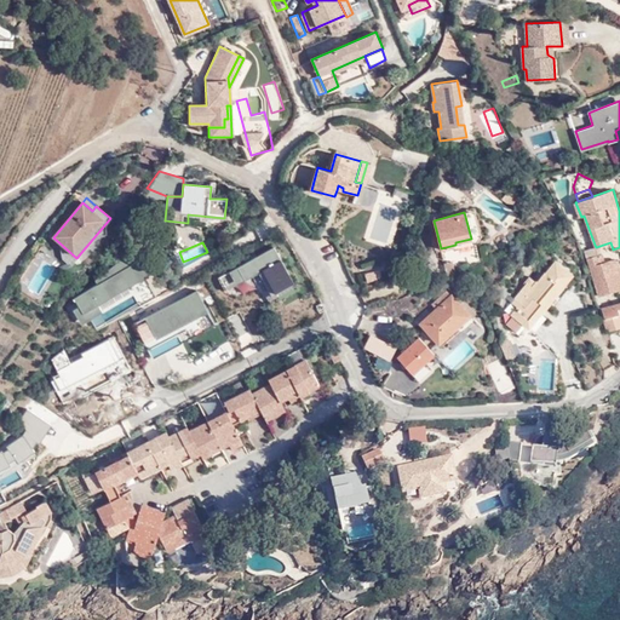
[(595,245),(581,250),(584,258),(601,252),(600,246),(596,247),(595,245)]
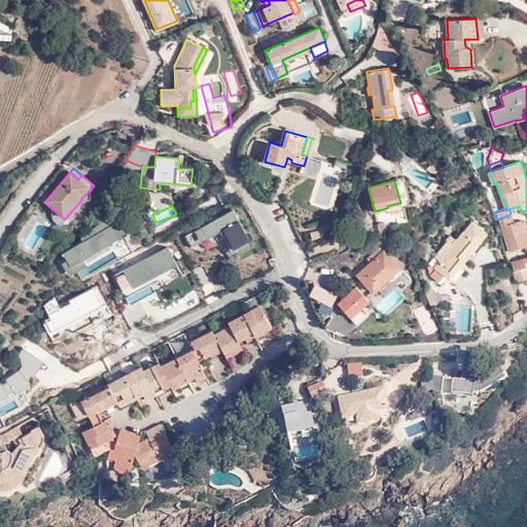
[(110,213),(104,209),(100,215),(105,219),(110,213)]
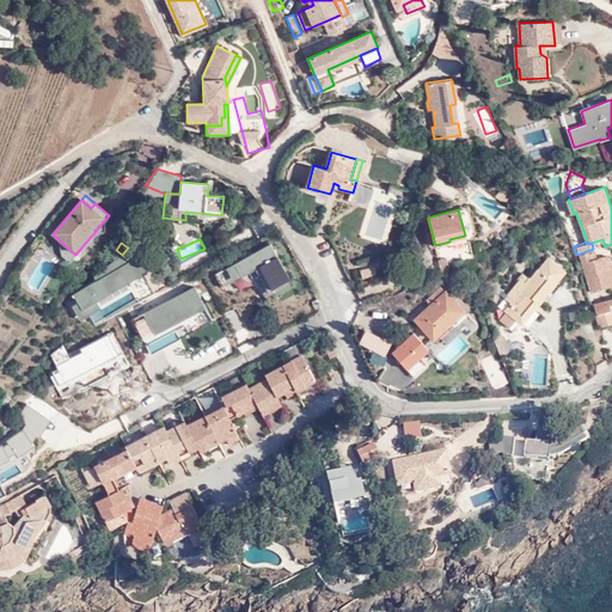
[(271,244),(214,275),(222,288),(255,270),(269,295),(293,283),(271,244)]
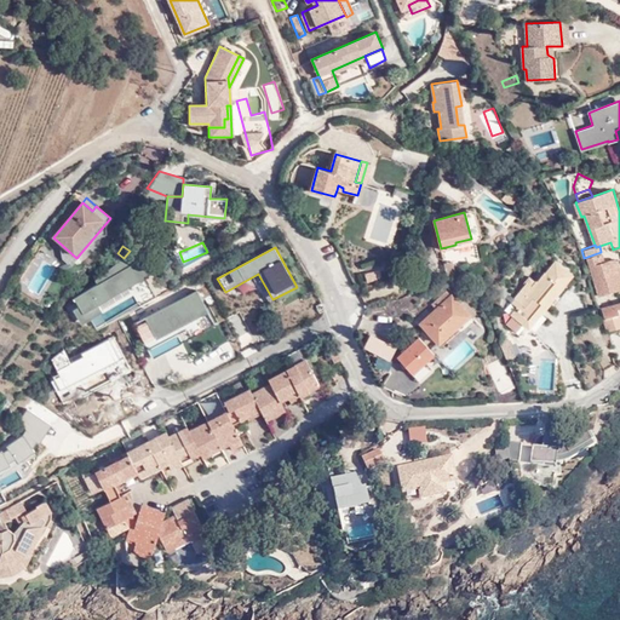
[(601,252),(584,258),(596,296),(619,288),(610,258),(603,260),(601,252)]
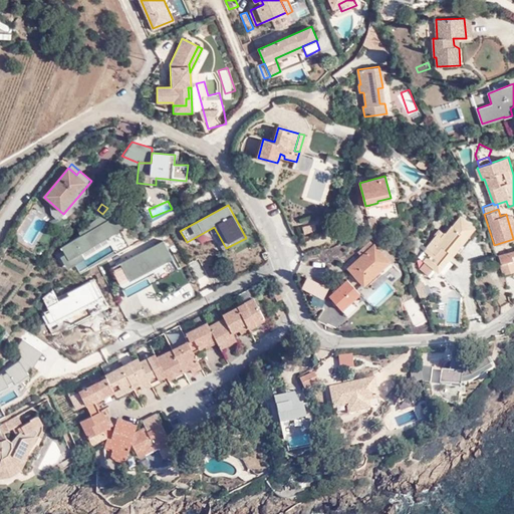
[(107,219),(101,216),(79,232),(81,236),(59,248),(63,255),(59,257),(67,270),(85,260),(82,254),(130,227),(120,212),(107,219)]
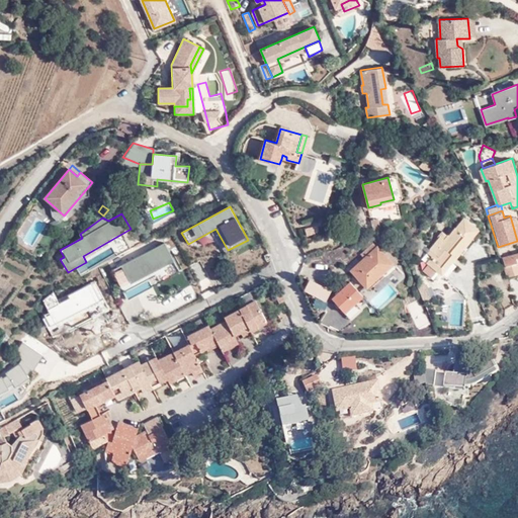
[(371,220),(374,230),(379,227),(377,218),(371,220)]
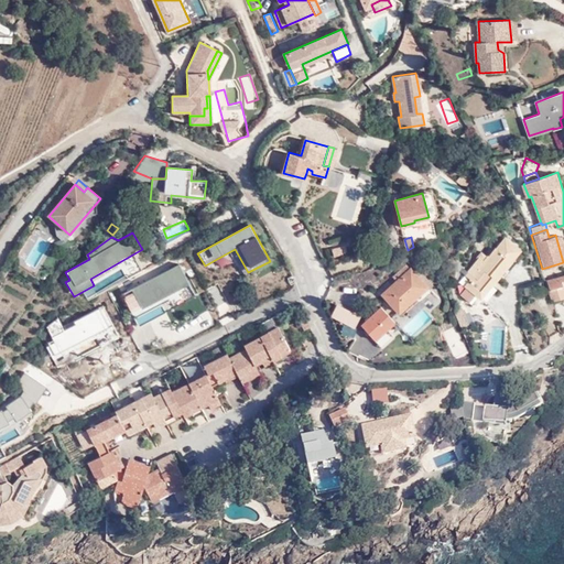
[(44,256),(49,240),(40,238),(34,253),(44,256)]
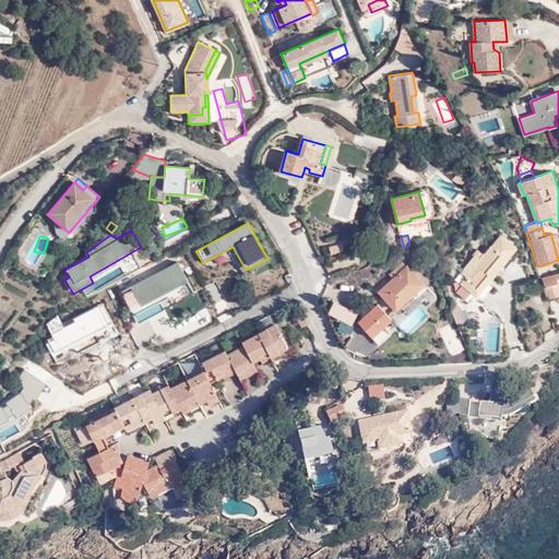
[(311,238),(300,244),(306,253),(317,248),(311,238)]
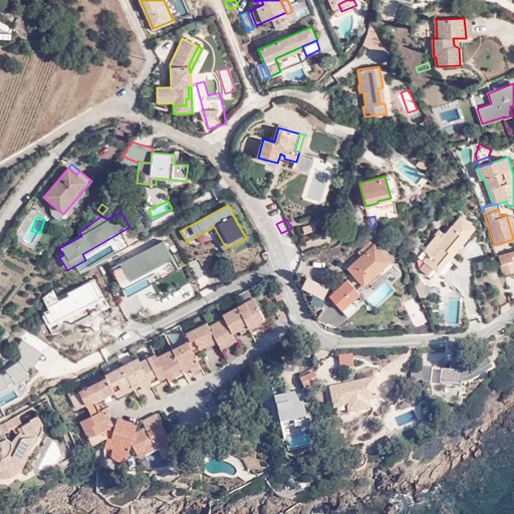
[(455,230),(452,228),(445,235),(444,235),(441,239),(437,236),(426,250),(431,254),(421,267),(426,273),(427,272),(431,276),(434,278),(438,278),(442,276),(448,269),(440,262),(448,253),(451,255),(473,228),(464,220),(458,227),(455,230)]
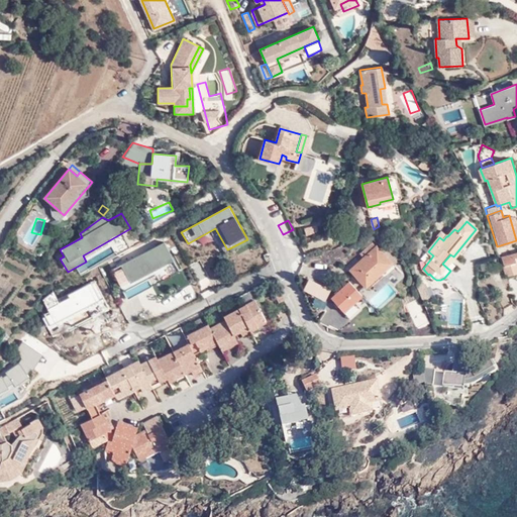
[(310,225),(313,231),(322,227),(320,222),(310,225)]
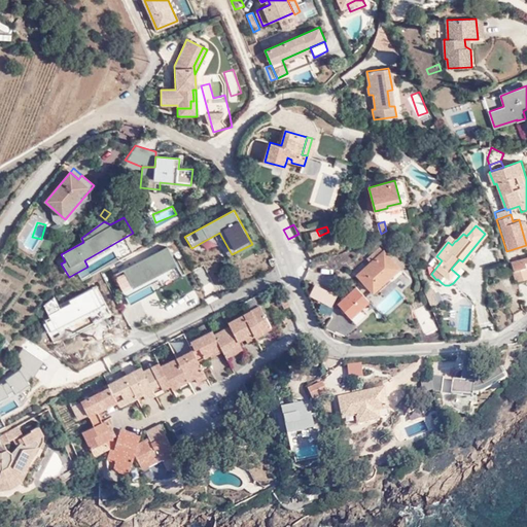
[(371,262),(383,251),(380,247),(367,257),(371,262)]
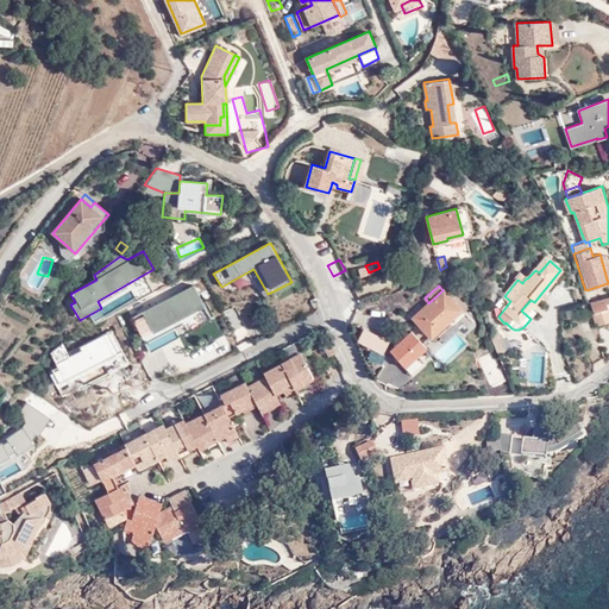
[(206,309),(194,287),(132,318),(143,341),(206,309)]
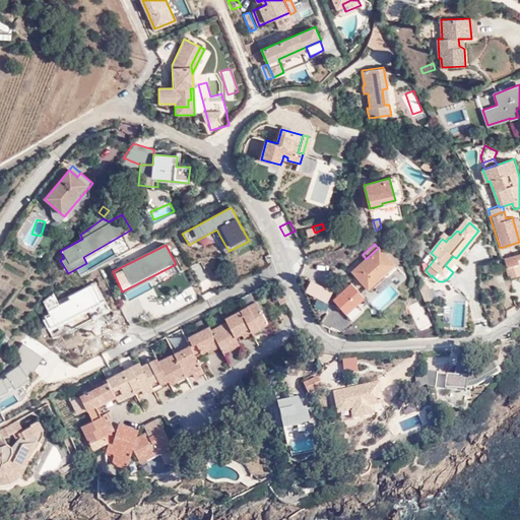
[(378,247),(378,248),(366,259),(352,271),(369,287),(394,264),(378,247)]
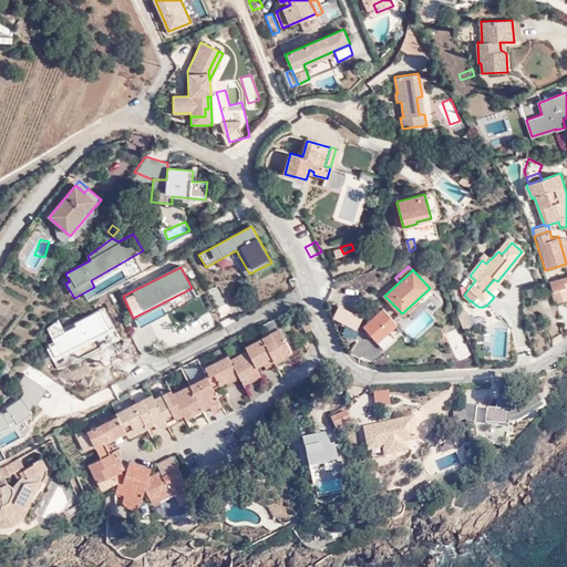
[(566,276),(550,281),(557,302),(566,298),(566,276)]
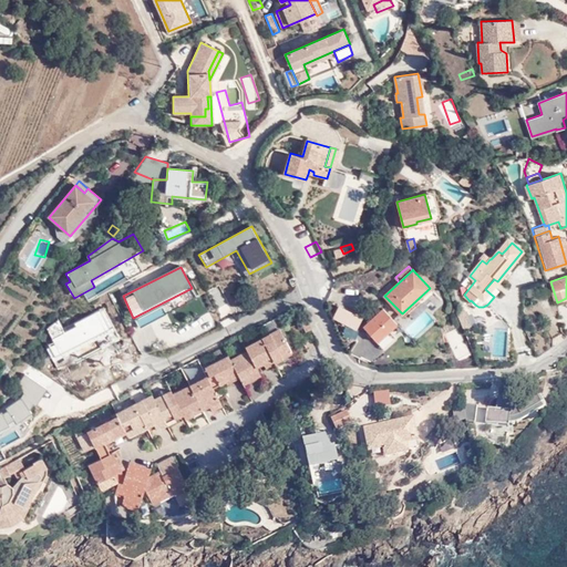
[(423,312),(418,306),(409,312),(414,319),(423,312)]
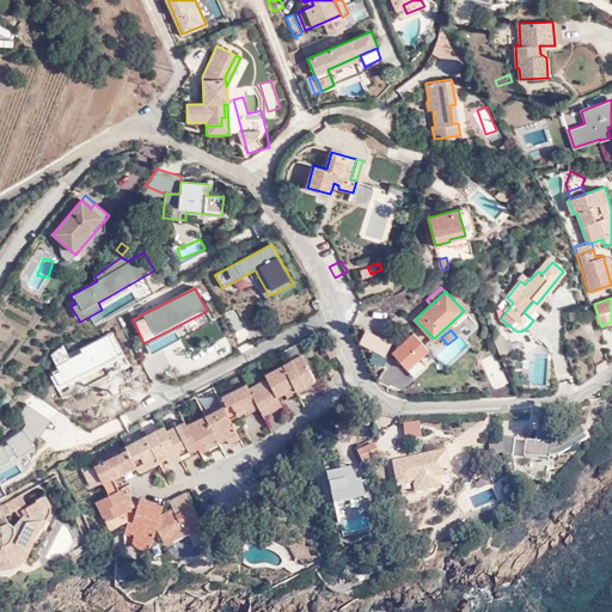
[(68,354),(63,344),(50,355),(57,369),(51,372),(53,374),(50,375),(62,399),(132,367),(112,332),(68,354)]
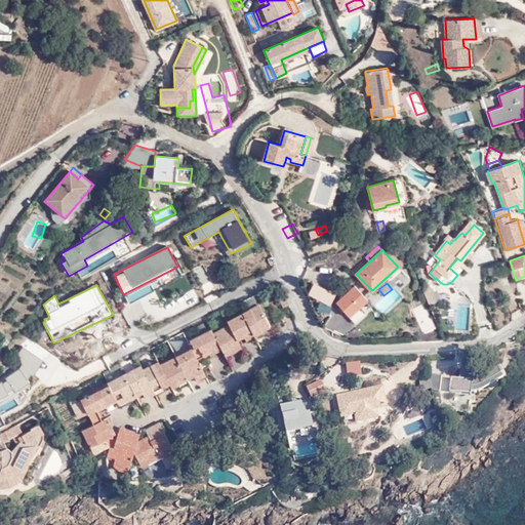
[(336,294),(314,285),(308,296),(331,307),(336,294)]
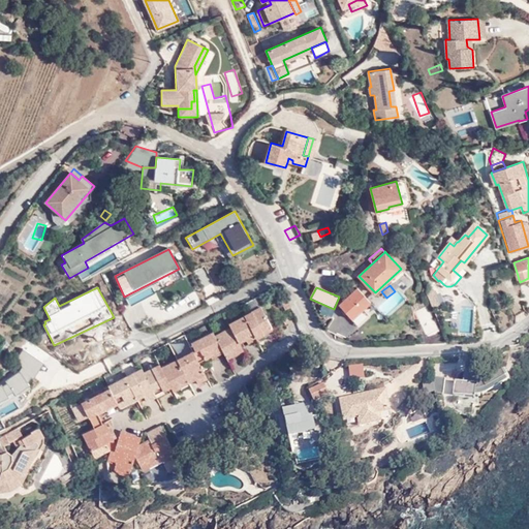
[(372,304),(358,287),(337,306),(356,328),(368,317),(364,312),(372,304)]
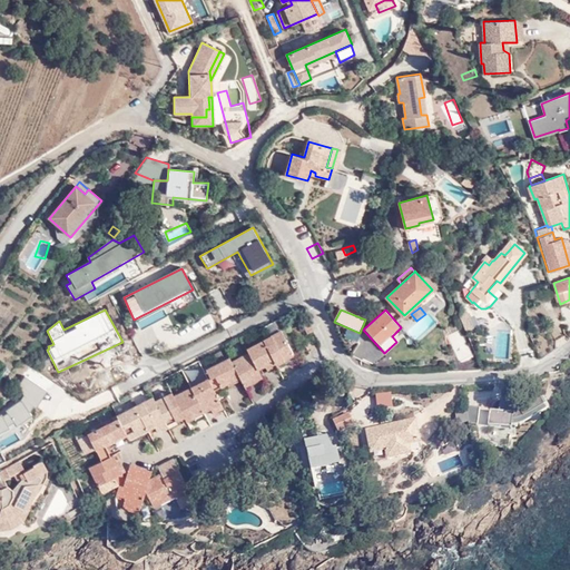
[(170,316),(134,333),(143,352),(178,335),(170,316)]
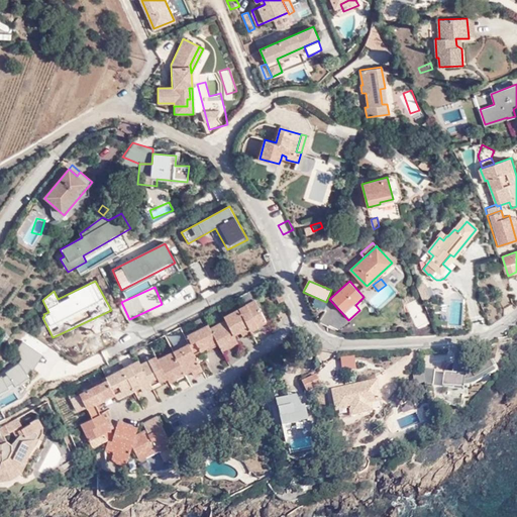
[(284,300),(281,293),(276,296),(280,303),(284,300)]
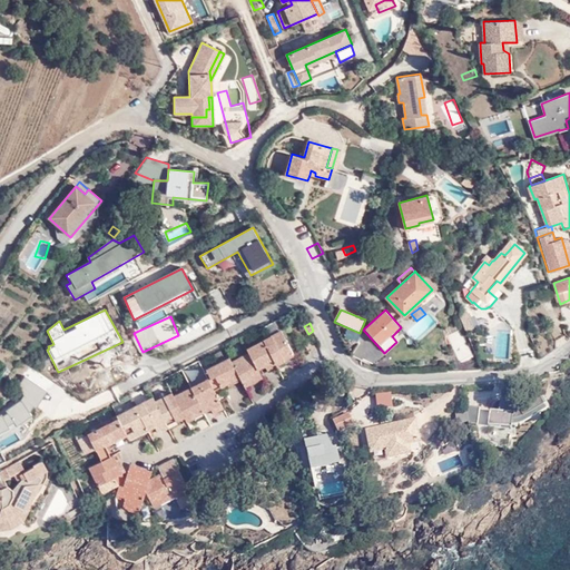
[(281,332),(263,341),(273,360),(276,365),(284,361),(282,356),(291,351),(281,332)]
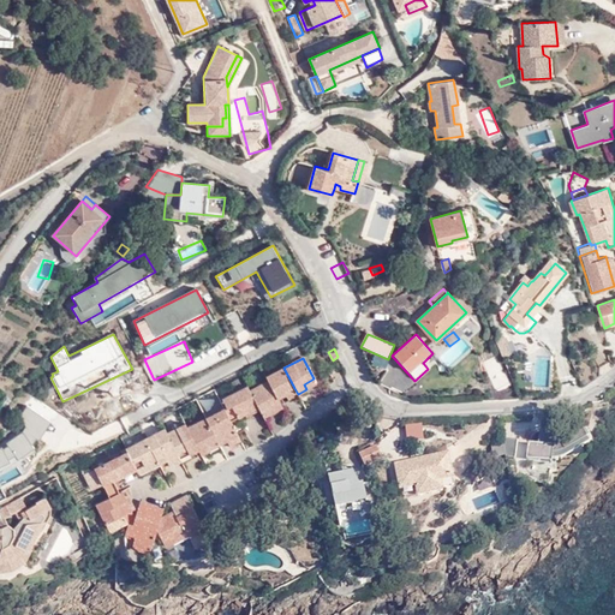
[(294,388),(284,368),(280,370),(276,363),(267,369),(269,375),(266,377),(268,381),(276,398),(294,388)]
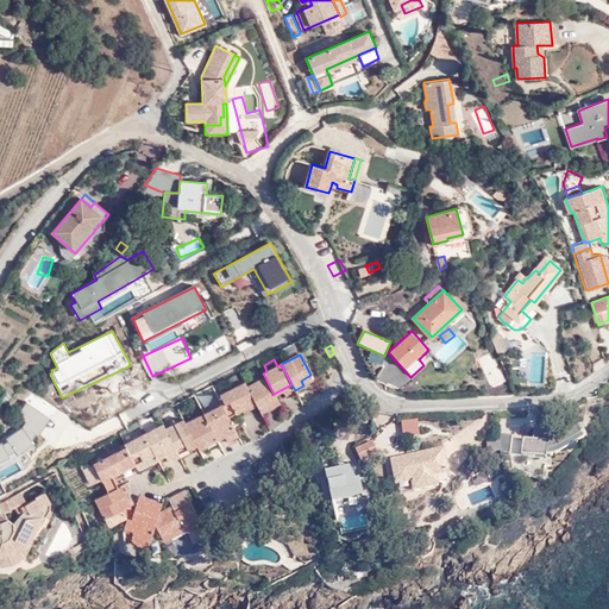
[(313,380),(311,375),(301,381),(303,385),(313,380)]
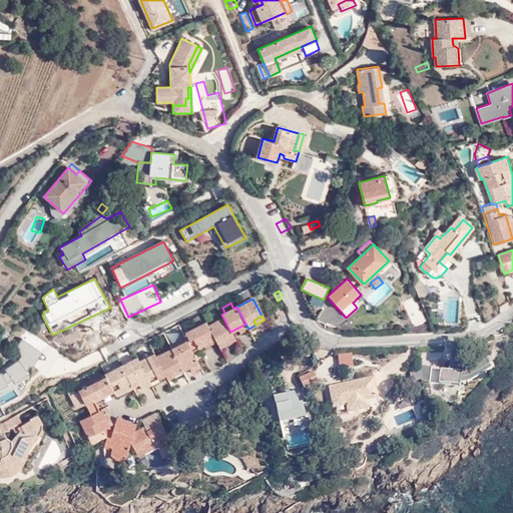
[(223,318),(207,326),(215,340),(217,344),(226,339),(228,344),(234,340),(230,332),(223,318)]
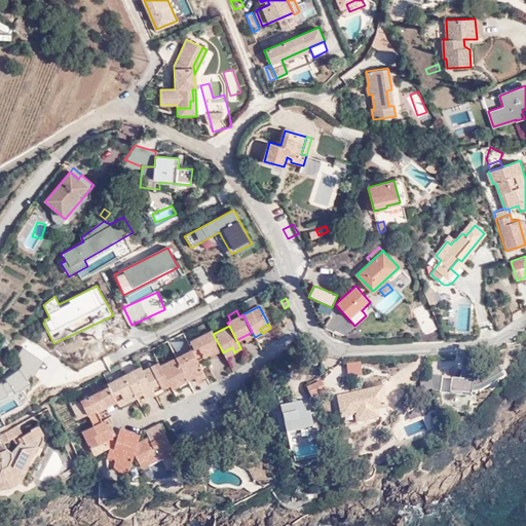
[(190,342),(194,349),(198,347),(203,358),(221,348),(213,334),(212,331),(190,342)]
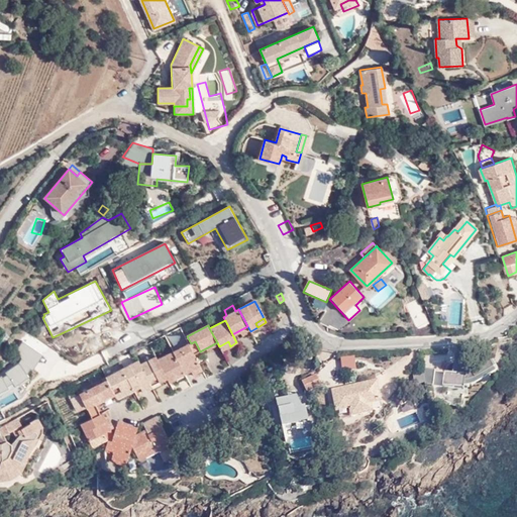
[(8,336),(4,333),(0,338),(5,341),(8,336)]
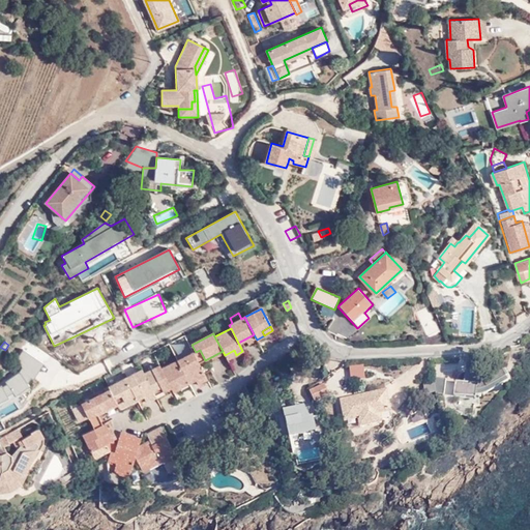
[(196,352),(194,353),(199,363),(205,360),(200,350),(196,352)]
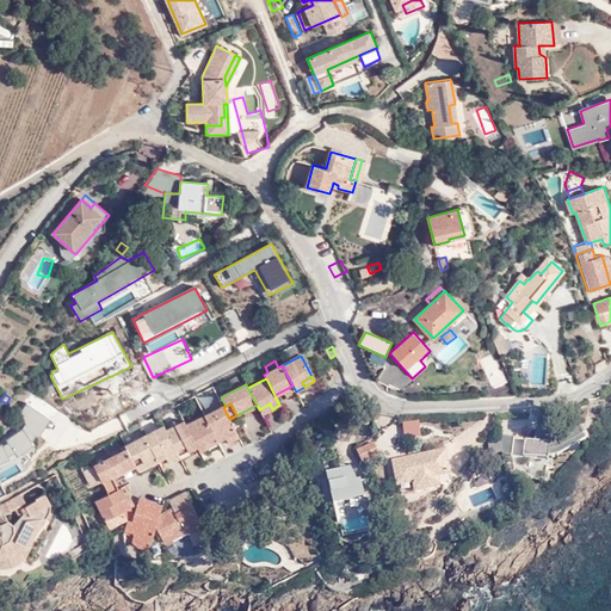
[(259,409),(261,414),(272,409),(270,403),(259,409)]
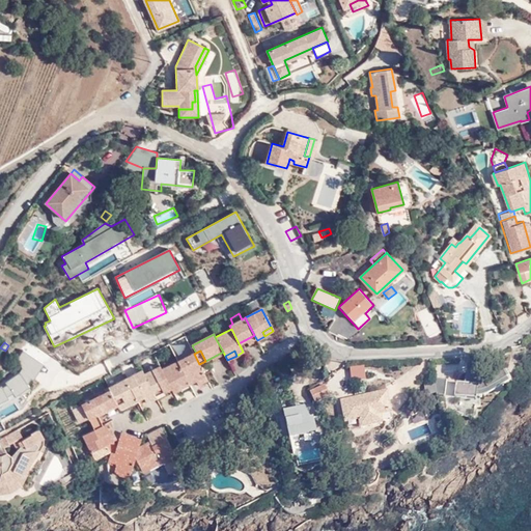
[(45,365),(23,352),(15,364),(23,370),(20,373),(5,383),(6,386),(2,388),(1,386),(0,386),(0,404),(9,400),(8,398),(14,395),(15,398),(30,388),(28,384),(33,380),(45,365)]
